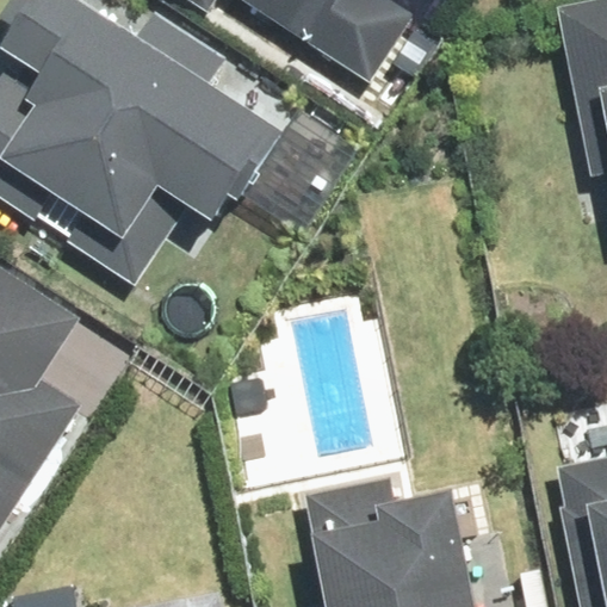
[(129,44),(64,0),(23,0),(0,35),(0,56),(0,57),(0,194),(131,286),(184,209),(214,229),(273,142),(202,93),(229,53),(156,4),(129,44)]
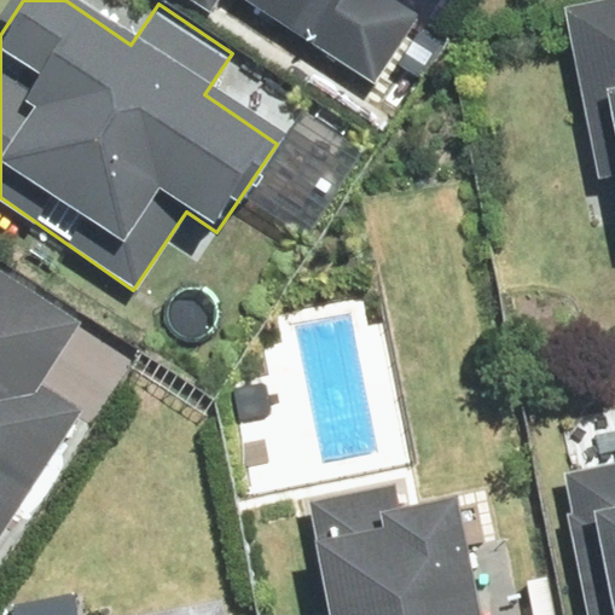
[(248,0),(379,87),(428,13),(407,0),(248,0)]
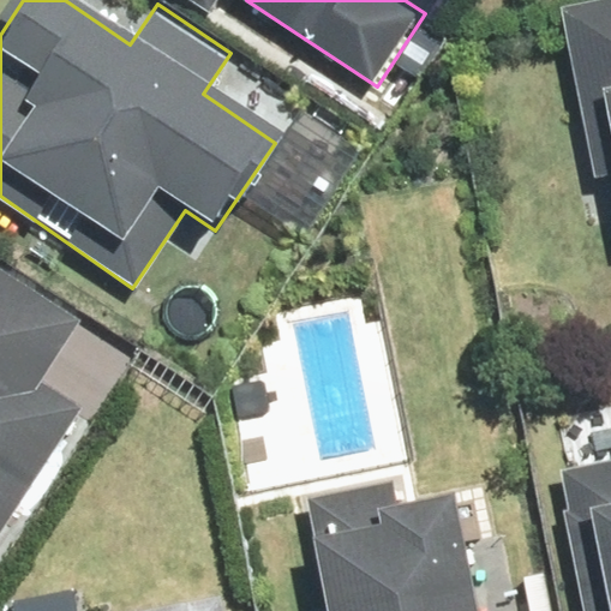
[(610,0),(558,10),(610,243),(610,0)]
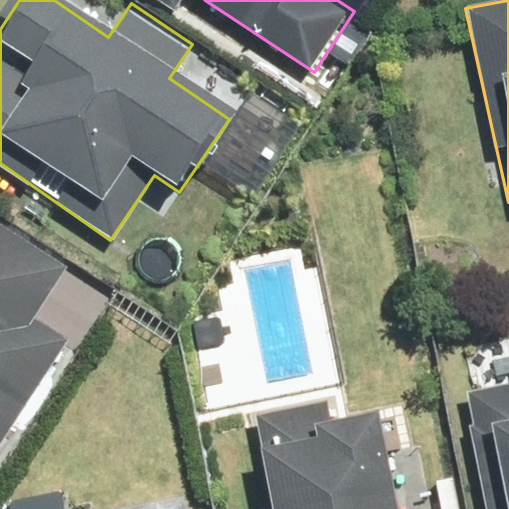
[(0,444),(68,339),(43,324),(80,267),(0,215),(0,444)]
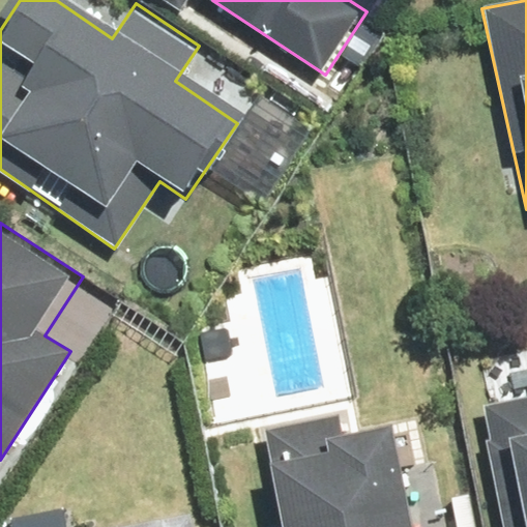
[(526,392),(476,403),(501,526),(526,526),(526,392)]
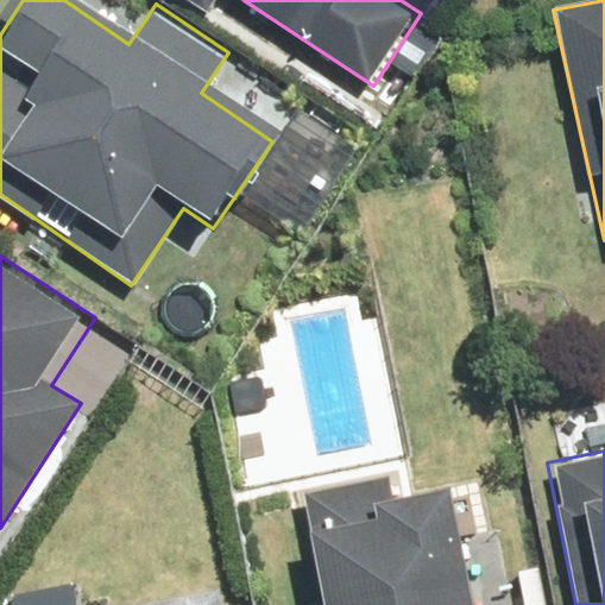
[(464,604),(439,495),(390,506),(384,473),(291,496),(316,604),(464,604)]
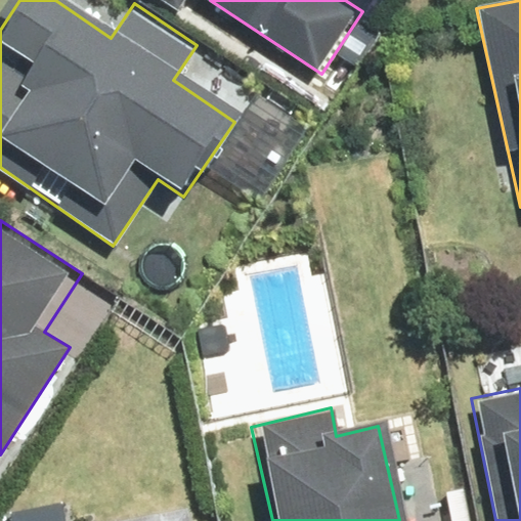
[(213,520),(212,511),(154,520),(213,520)]
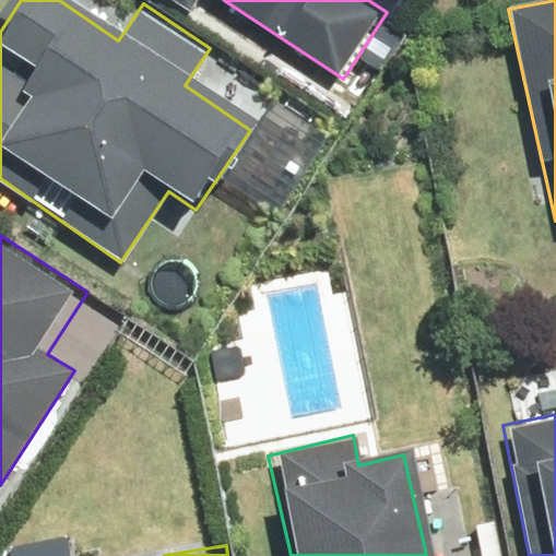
All buildings are outlined.
